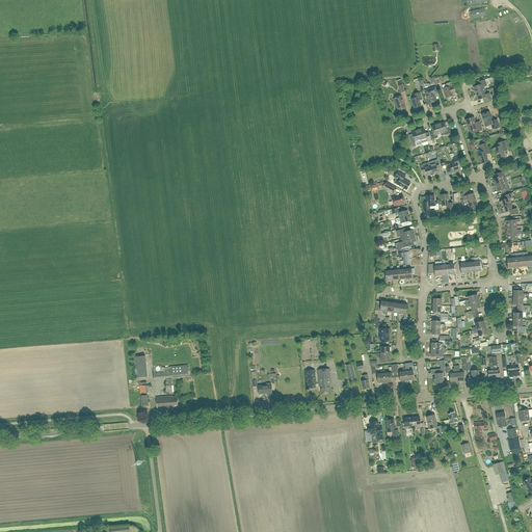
[(484,8),(469,11),(470,19),(485,16),(484,8)]
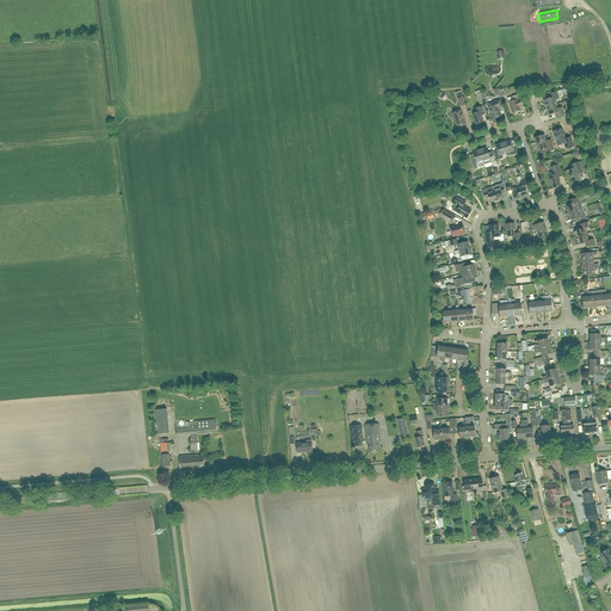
[(549,94),(550,98),(543,100),(545,107),(557,104),(555,100),(559,99),(556,92),(549,94)]
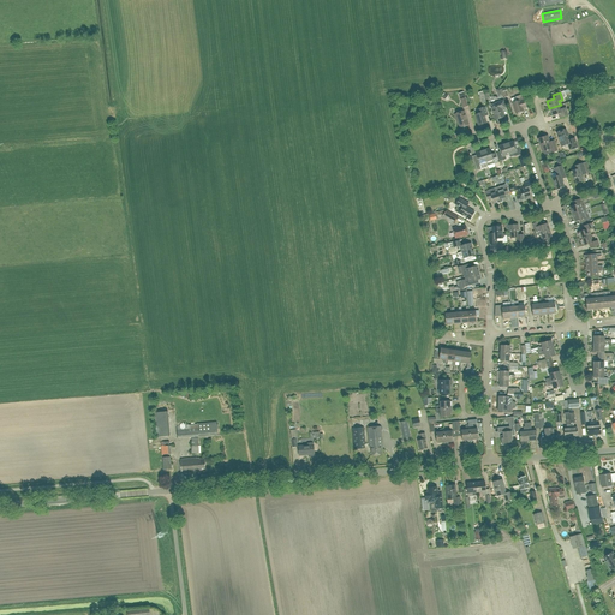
[(523,112),(521,112),(523,111),(521,109),(526,107),(521,95),(515,97),(511,99),(512,103),(515,113),(518,113),(519,113),(519,114),(521,113),(523,112)]
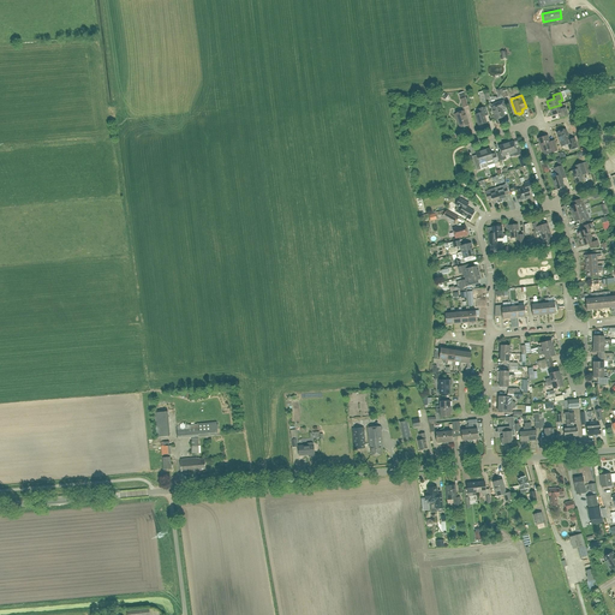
[(503,100),(495,103),(496,106),(491,107),(496,120),(505,117),(502,109),(506,108),(503,100)]
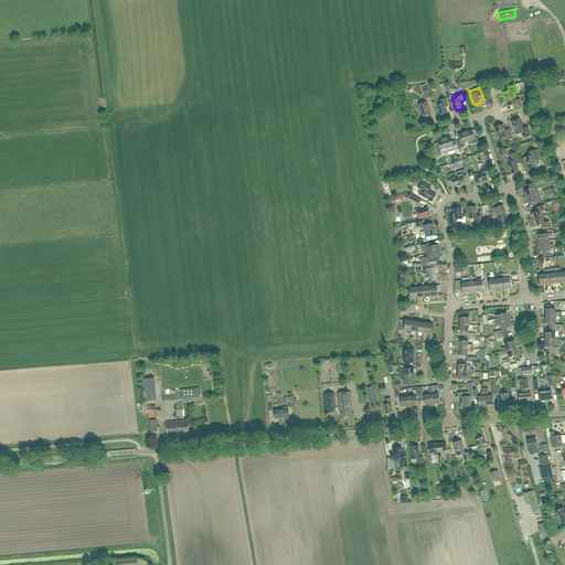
[(515,96),(504,99),(507,106),(513,105),(514,107),(522,105),(520,99),(516,100),(515,96)]
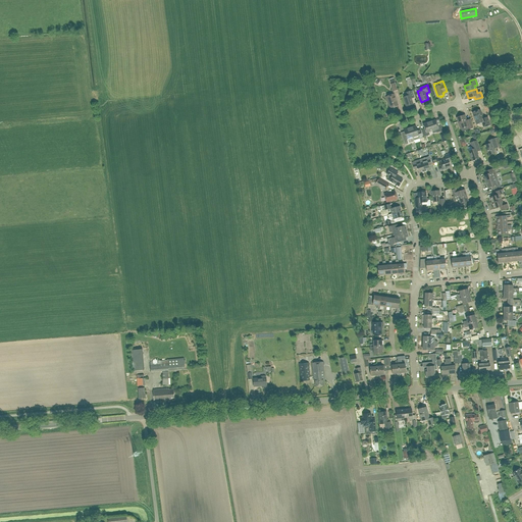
[(406,93),(407,96),(403,98),(406,107),(413,104),(411,99),(414,98),(412,91),(406,93)]
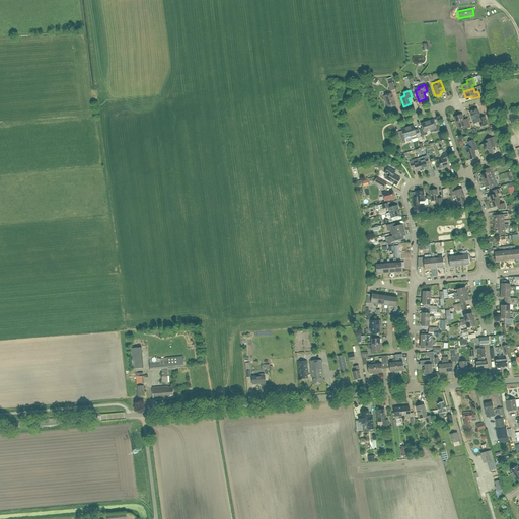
[(392,93),(383,96),(385,101),(388,107),(395,105),(392,93)]
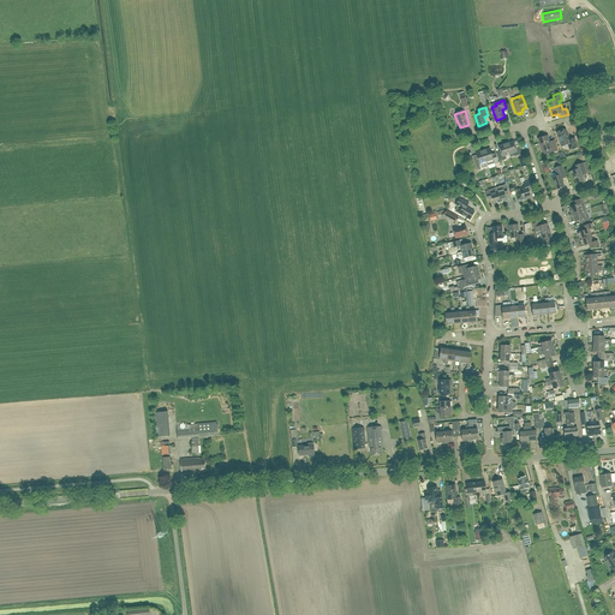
[(574,138),(569,139),(566,130),(556,132),(561,147),(568,144),(569,150),(578,148),(574,138)]
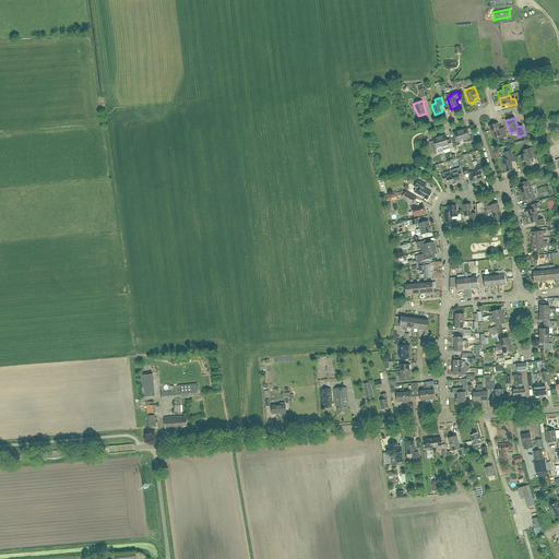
[(503,128),(500,129),(498,123),(489,127),(492,139),(500,135),(501,139),(507,138),(503,128)]
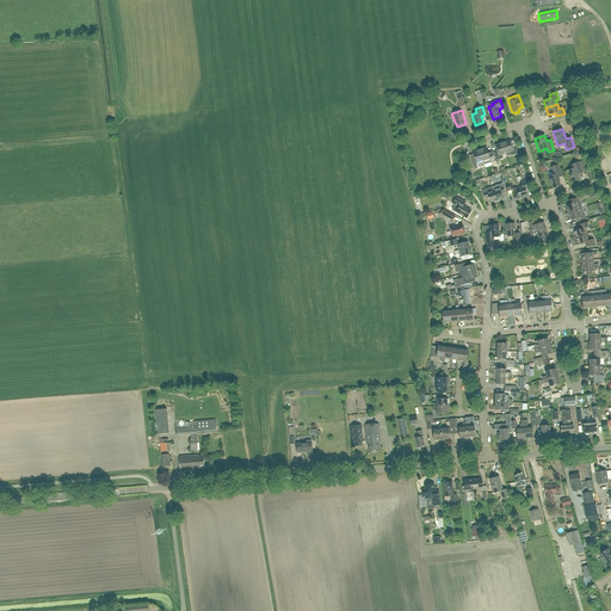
[(503,142),(506,153),(510,152),(511,155),(518,153),(517,147),(512,148),(510,141),(506,142),(505,141),(503,142)]
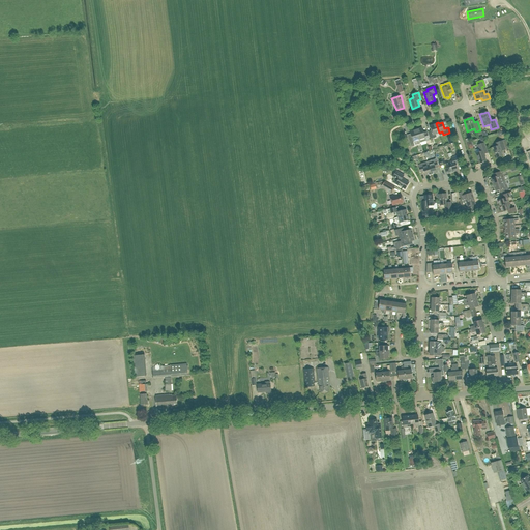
[(439,133),(436,123),(433,124),(433,125),(430,126),(432,133),(428,134),(430,139),(436,137),(435,135),(439,133)]
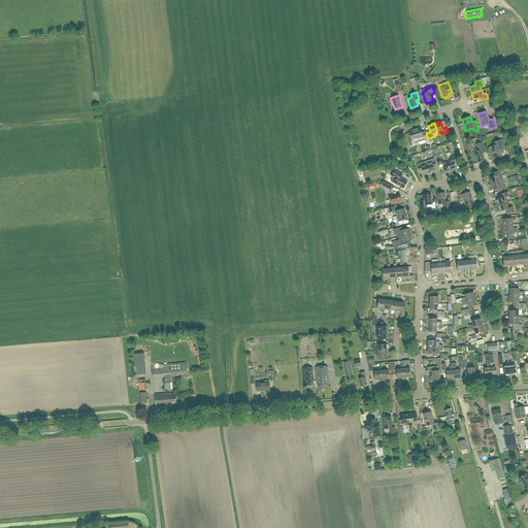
[(415,129),(418,139),(421,138),(422,141),(427,139),(425,132),(422,133),(421,127),(415,129)]
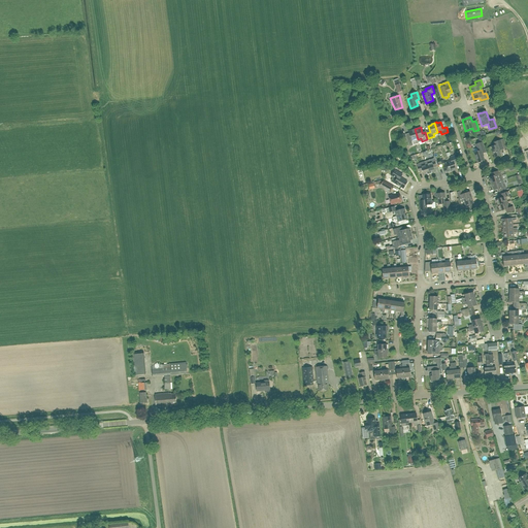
[(418,139),(415,129),(408,131),(409,136),(406,137),(409,146),(416,144),(415,140),(418,139)]
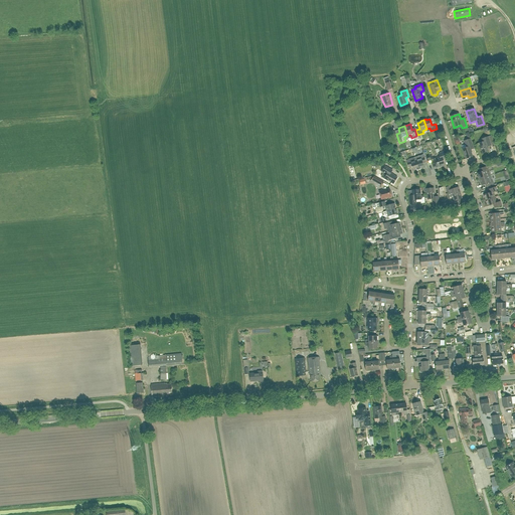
[(482,142),(479,143),(482,153),(488,152),(487,147),(491,146),(488,137),(481,139),(482,142)]
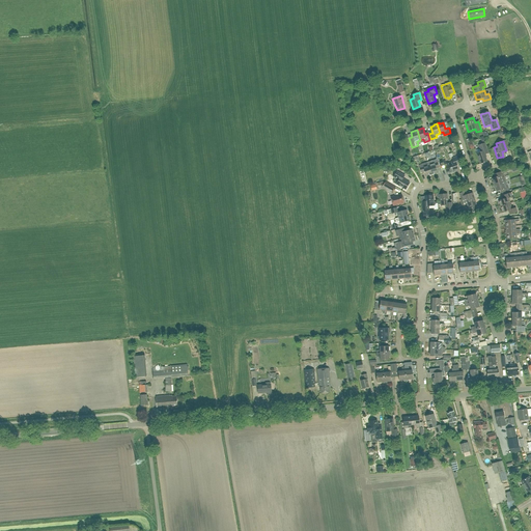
[(487,154),(485,146),(486,146),(485,143),(478,145),(479,148),(480,152),(476,154),(480,164),(486,162),(484,155),(487,154)]
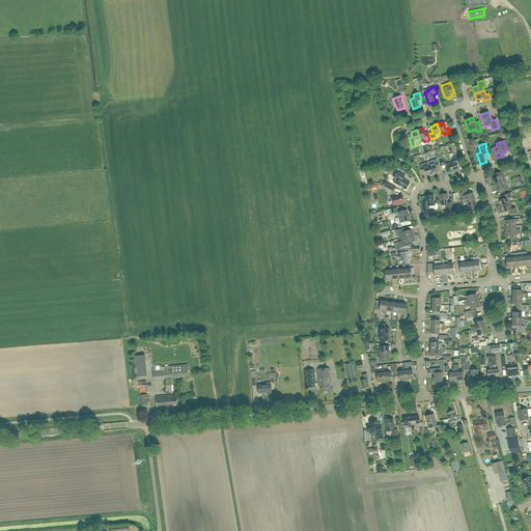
[(449,163),(452,172),(458,171),(456,165),(459,164),(457,157),(451,159),(453,162),(449,163)]
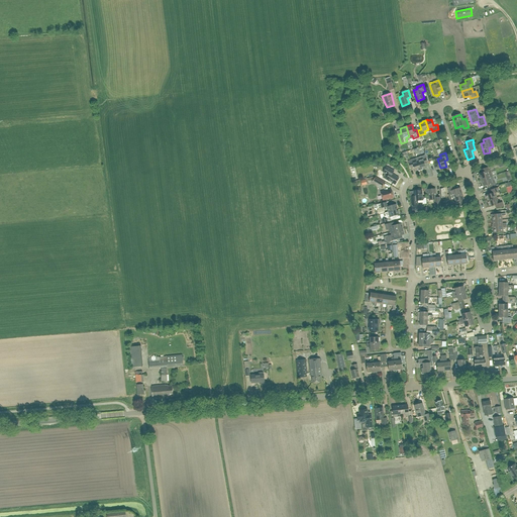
[(417,161),(420,171),(426,169),(424,165),(427,164),(425,156),(419,157),(420,160),(417,161)]
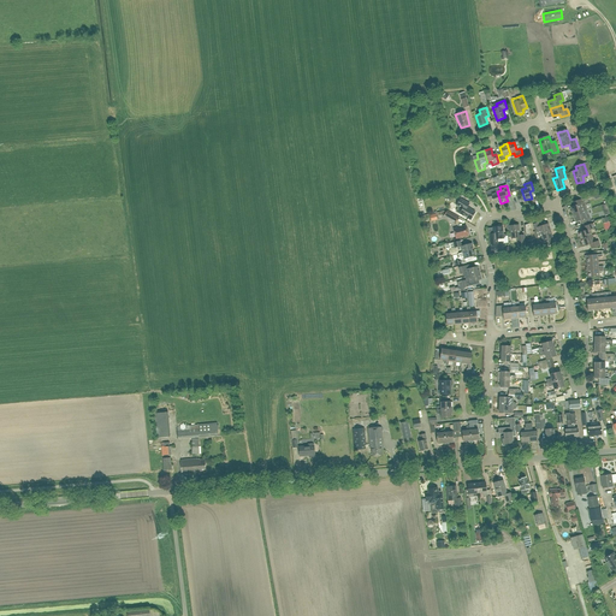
[(525,200),(521,189),(517,190),(516,187),(510,188),(513,196),(516,195),(519,202),(525,200)]
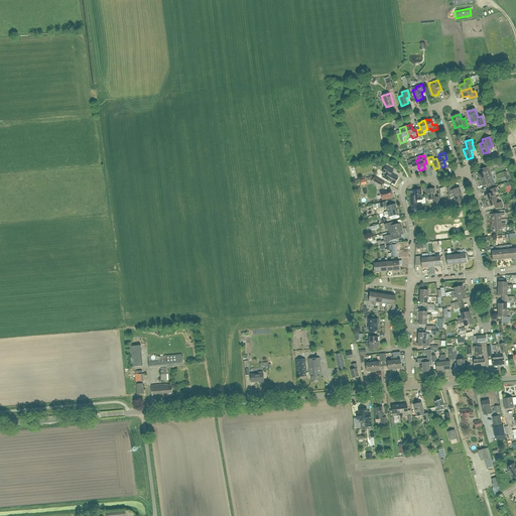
[(419,170),(416,160),(413,161),(412,158),(406,160),(409,167),(412,166),(414,171),(419,170)]
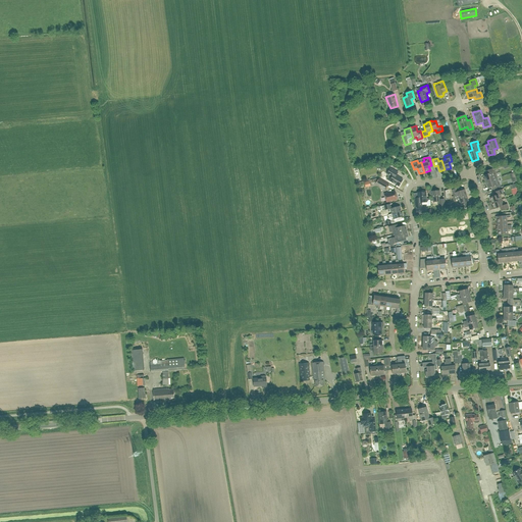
[(392,177),(389,181),(399,187),(403,179),(396,175),(398,172),(390,168),(386,174),(392,177)]
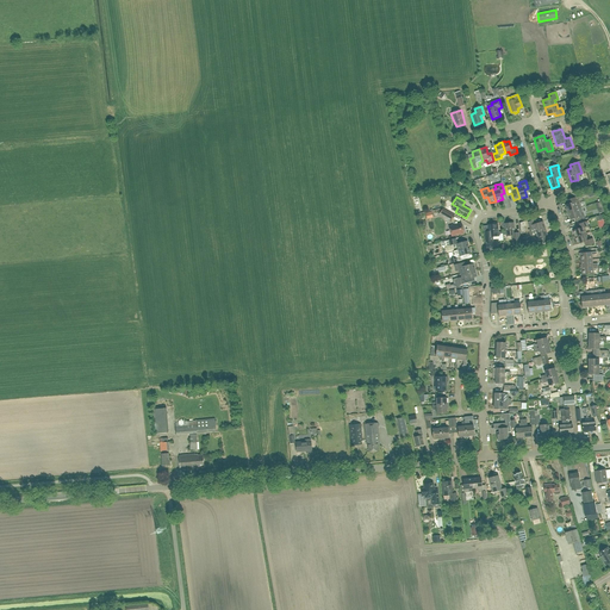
[(567,212),(580,207),(579,203),(577,197),(568,199),(570,203),(565,205),(567,212)]
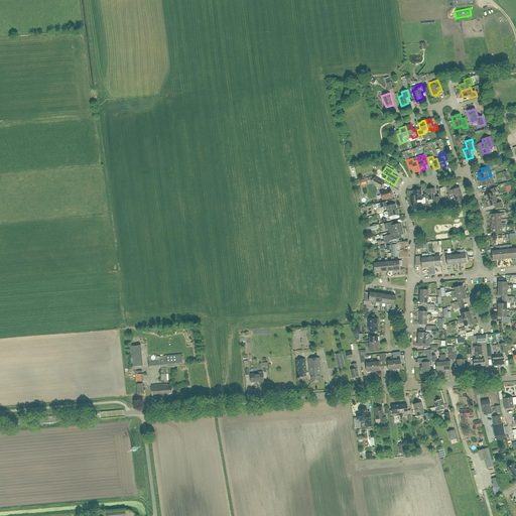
[(491,175),(480,179),(482,186),(486,184),(487,187),(495,184),(493,179),(491,175)]
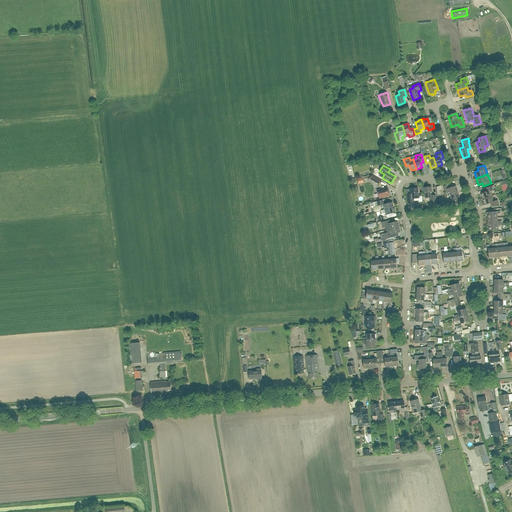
[(372,175),(370,178),(379,184),(381,181),(372,175)]
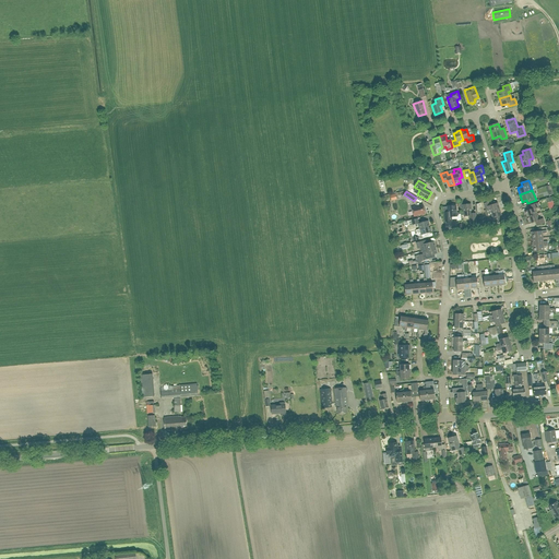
[(490,202),(484,203),(485,210),(488,210),(489,212),(499,210),(497,203),(492,204),(491,201),(490,202)]
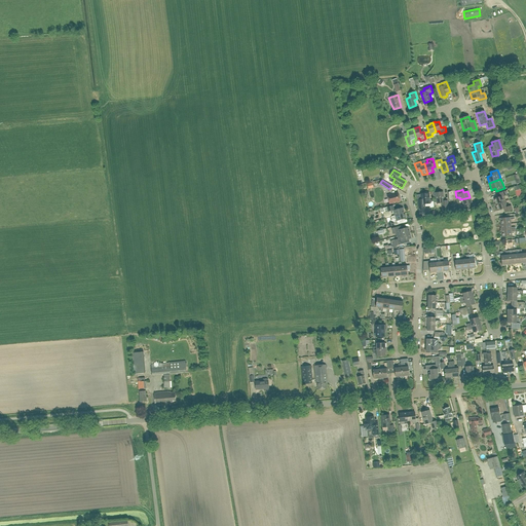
[(495,204),(505,201),(503,196),(508,195),(505,191),(498,193),(499,197),(493,198),(495,204)]
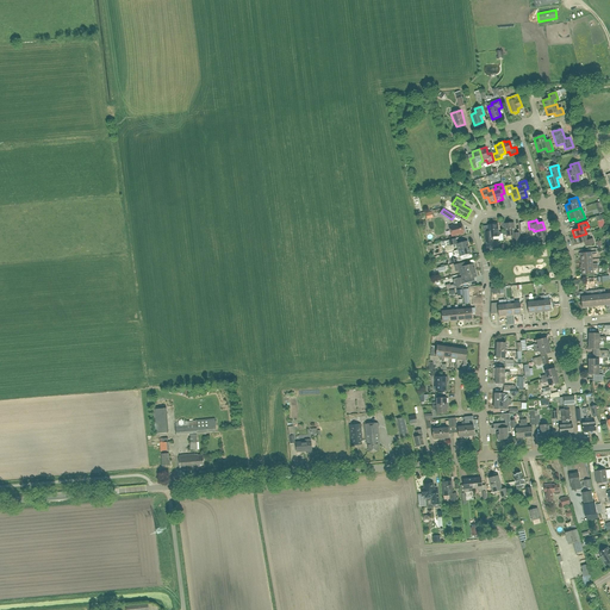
[(461,223),(449,226),(452,236),(464,234),(461,223)]
